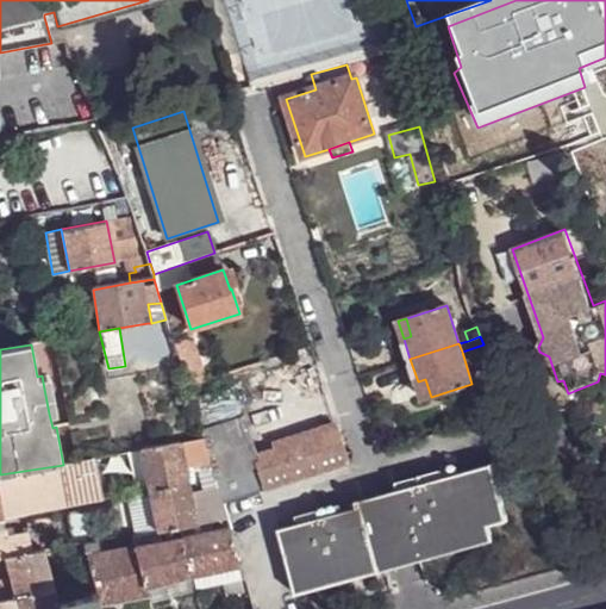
[(50,374),(42,376),(43,383),(49,414),(57,412),(50,374)]
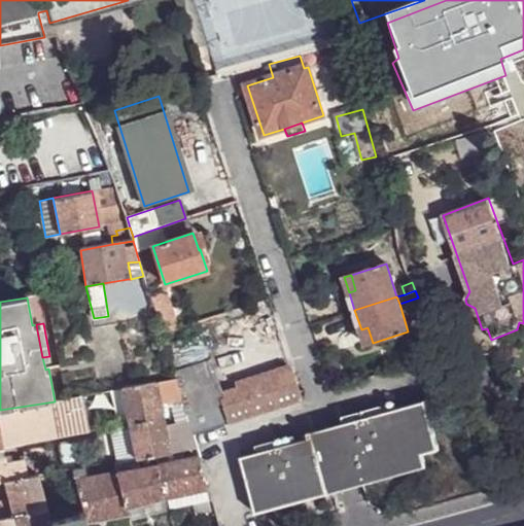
[(367,345),(373,343),(368,327),(361,329),(367,345)]
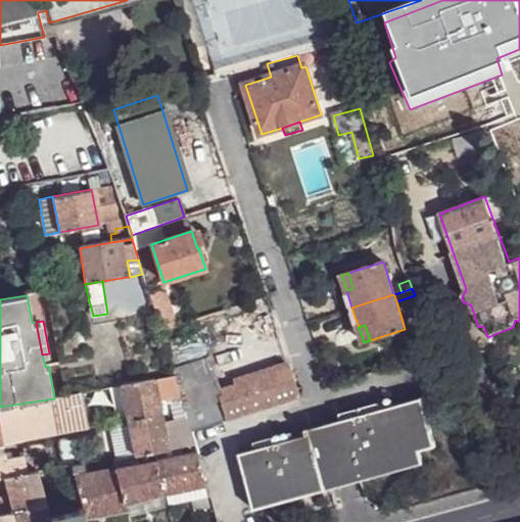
[(177,392),(182,411),(185,420),(188,431),(225,419),(218,398),(217,398),(199,338),(164,348),(173,378),(177,392)]
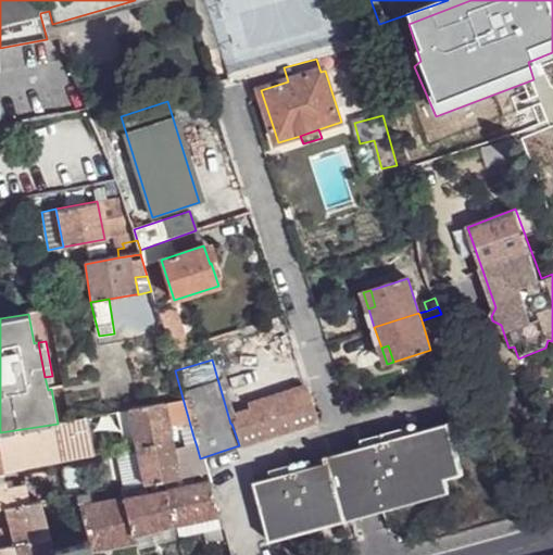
[(317,419),(305,383),(246,403),(250,417),(231,424),(239,445),(317,419)]
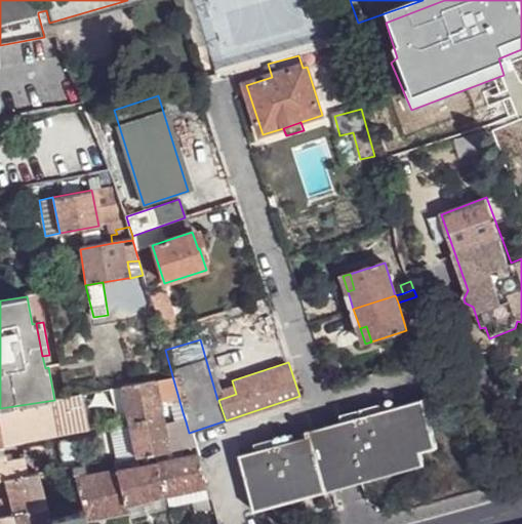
[(154,383),(122,388),(129,420),(163,414),(160,396),(177,394),(173,379),(154,383)]
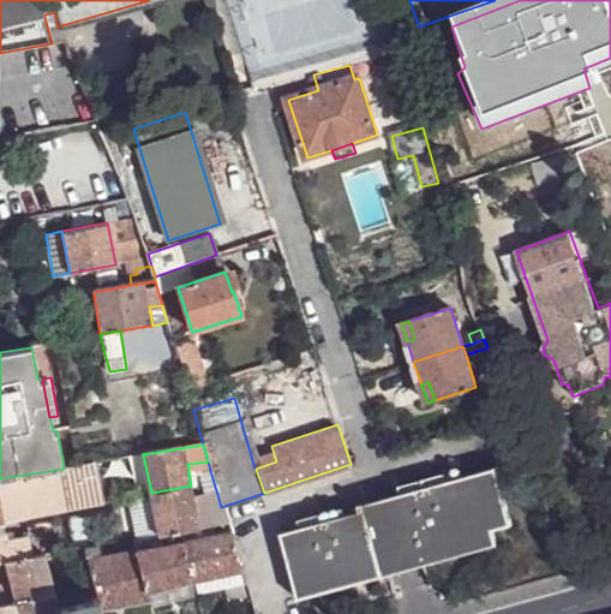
[(143,454),(125,458),(133,495),(151,493),(143,454)]
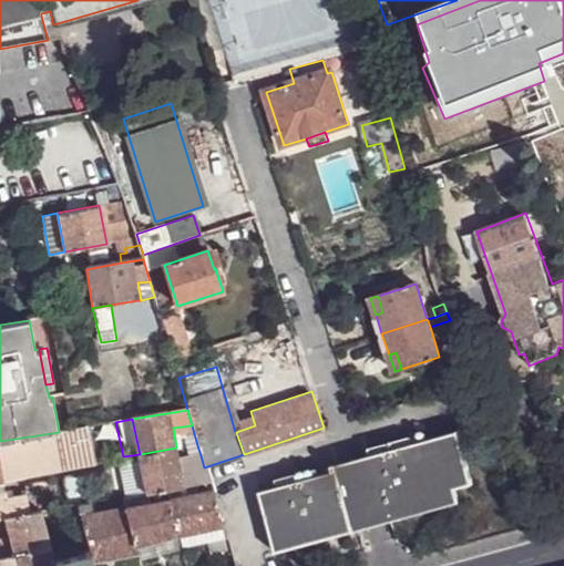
[(0,479),(2,479),(95,462),(89,426),(59,432),(0,441),(0,479)]
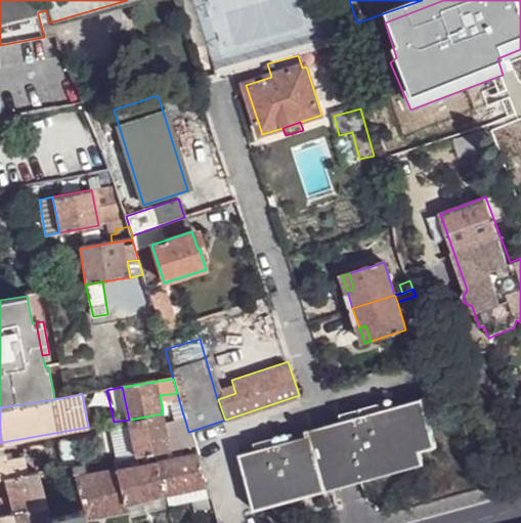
[(340,421),(359,478),(424,461),(421,452),(438,448),(424,398),(340,421)]
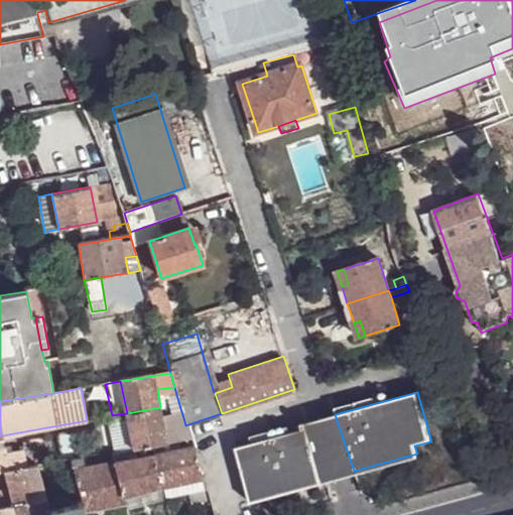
[(162,417),(160,407),(127,413),(133,448),(149,445),(172,441),(182,440),(189,439),(185,425),(182,414),(162,417)]
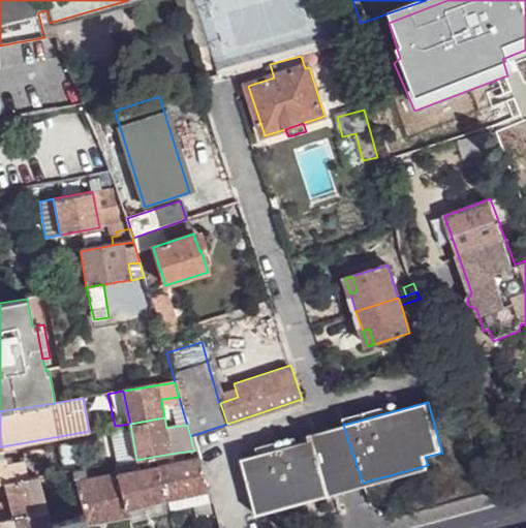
[(136,460),(130,424),(115,426),(121,463),(131,461),(136,460)]
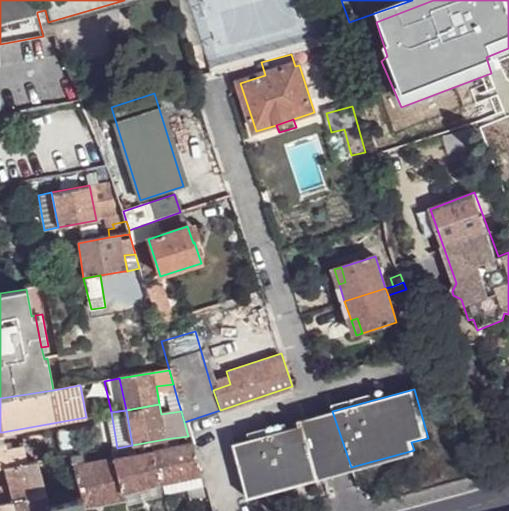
[(317,415),(303,418),(321,474),(336,470),(349,467),(351,467),(332,411),(317,415)]
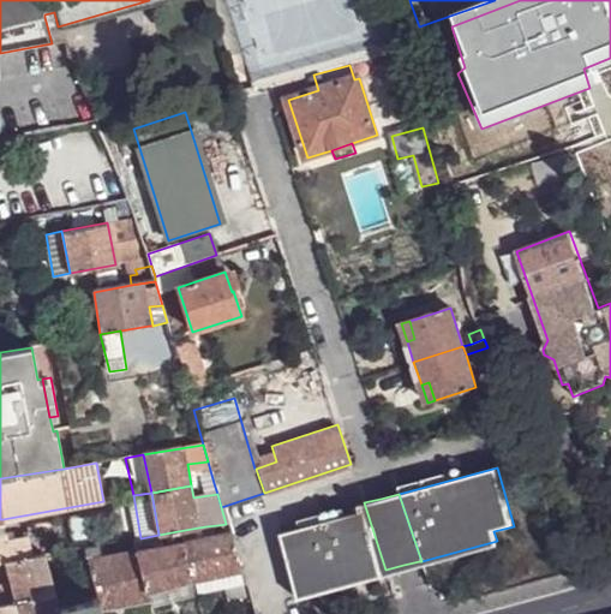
[(385,570),(364,502),(358,504),(359,511),(280,532),(298,601),(385,577),(383,571),(385,570)]
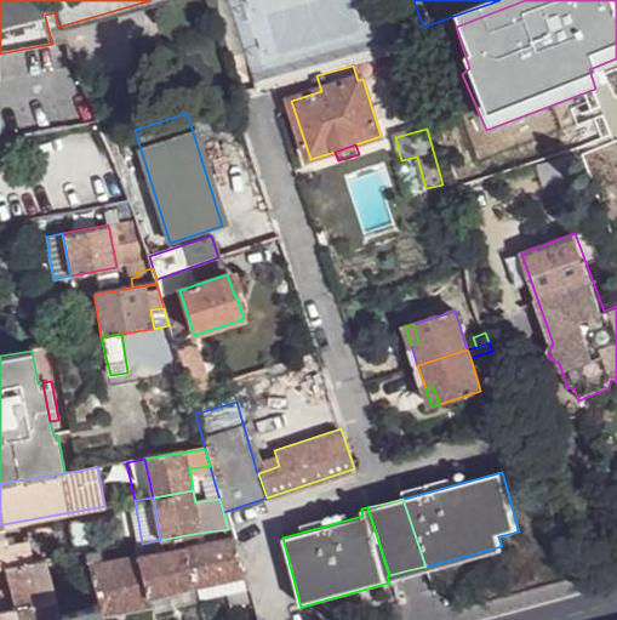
[(246,589),(243,575),(243,573),(241,573),(228,529),(220,530),(221,541),(209,544),(207,532),(180,536),(183,549),(193,585),(226,578),(236,575),(240,589),(246,589)]
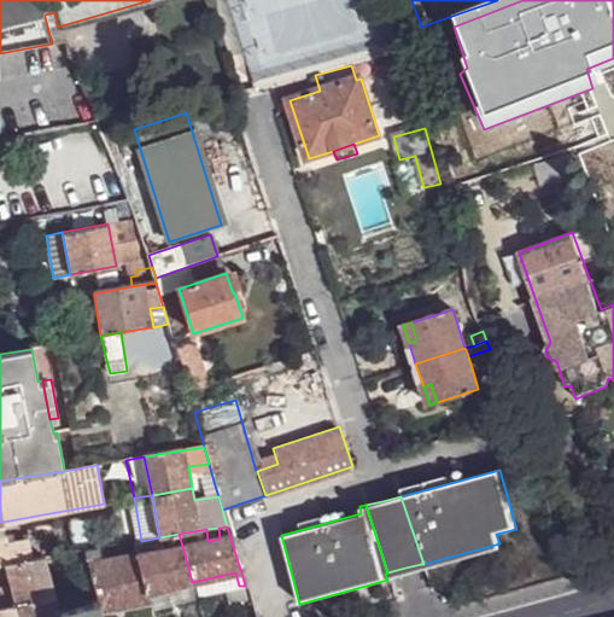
[(0,565),(5,564),(30,559),(28,540),(6,543),(5,534),(0,535),(0,565)]
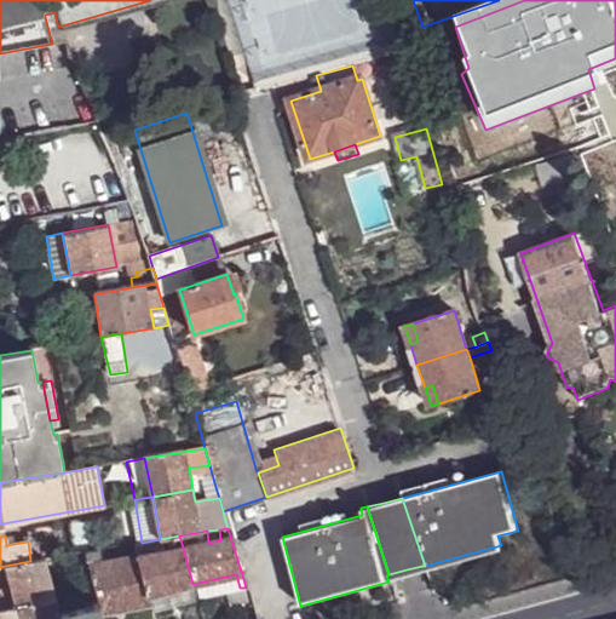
[(156,551),(154,540),(142,543),(133,544),(136,556),(147,595),(193,584),(183,548),(156,551)]
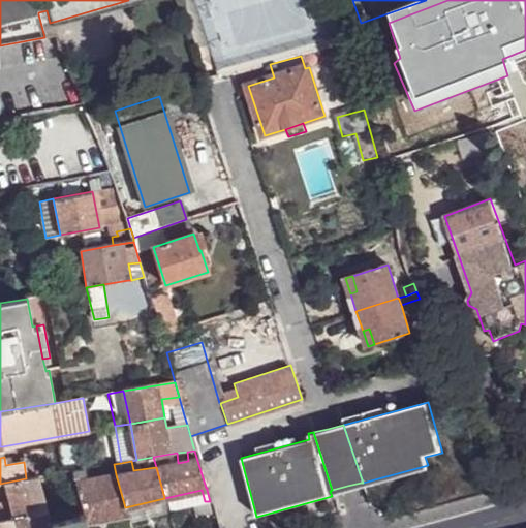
[(83,479),(81,469),(73,471),(85,511),(88,524),(127,515),(125,507),(116,474),(87,478),(83,479)]
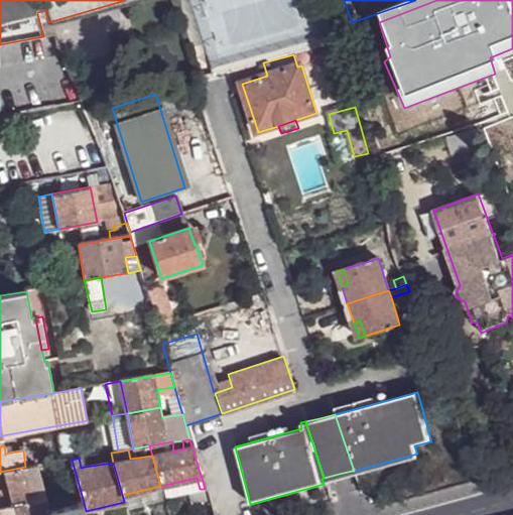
[(0,507),(11,506),(45,499),(36,466),(25,467),(4,471),(8,489),(0,490),(0,507)]
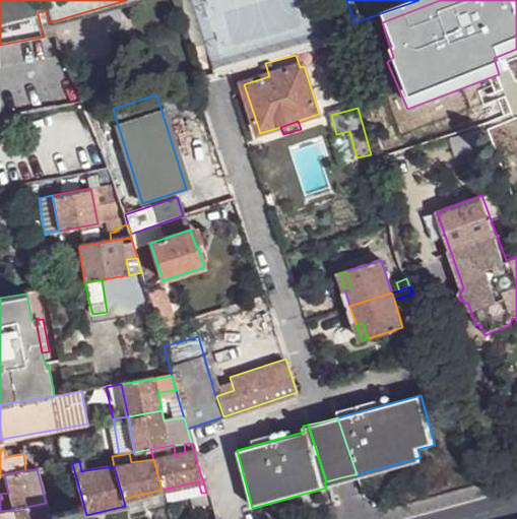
[(50,518),(49,512),(46,503),(11,510),(13,518),(50,518)]
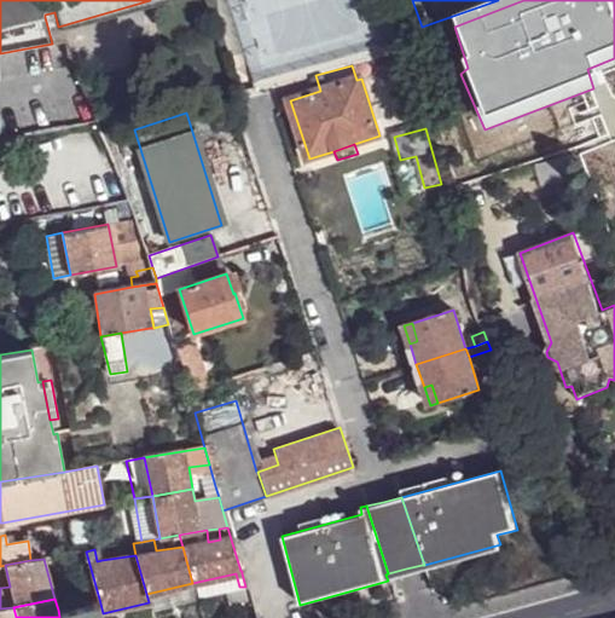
[(104,617),(103,613),(99,599),(58,610),(59,617),(104,617)]
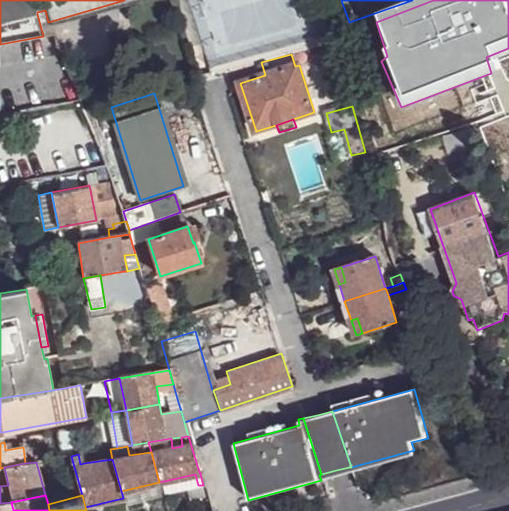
[(250,510),(248,500),(211,510),(250,510)]
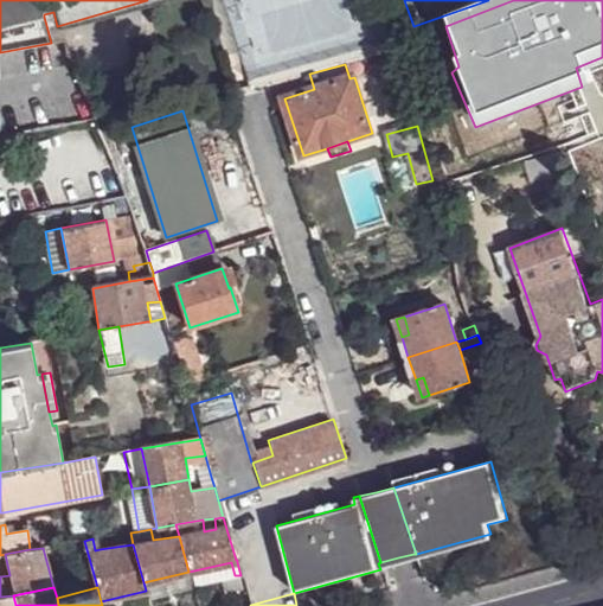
[(0,605),(15,605),(13,595),(0,597),(0,605)]
